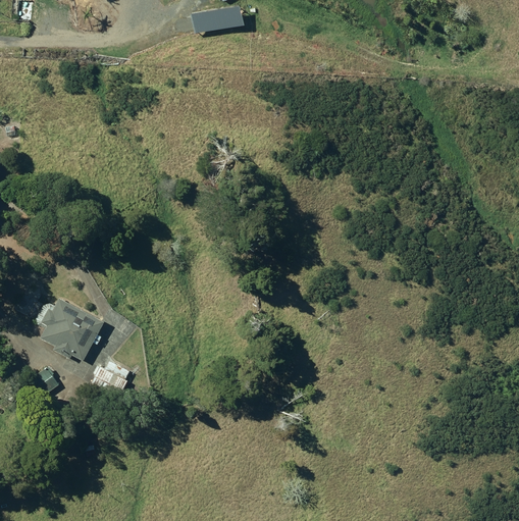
[(70,354),(83,360),(104,321),(60,298),(55,306),(55,307),(49,304),(42,306),(36,318),(38,324),(46,329),(42,337),(56,345),(54,349),(69,357),(70,354)]
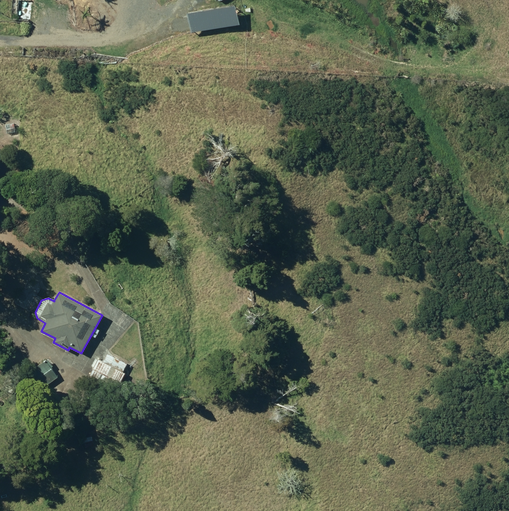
[(88,378),(113,392),(125,373),(122,371),(126,364),(123,363),(129,353),(115,346),(111,353),(119,358),(118,360),(107,354),(102,362),(98,359),(88,378)]
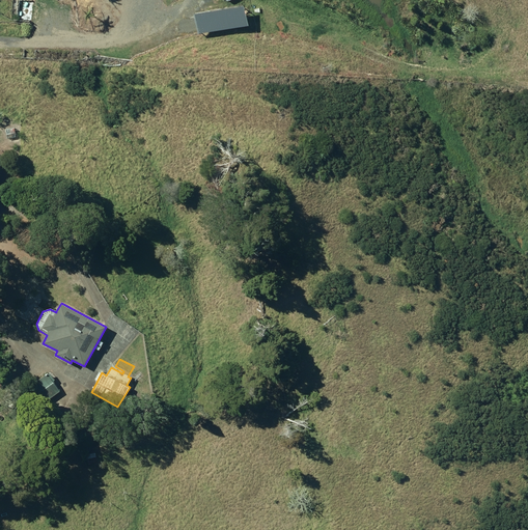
[(34,381),(47,398),(57,390),(45,373),(34,381)]
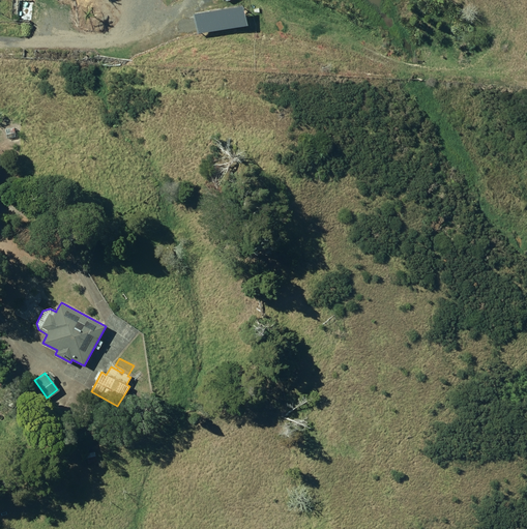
[(74,390),(68,382),(57,390),(63,399),(74,390)]
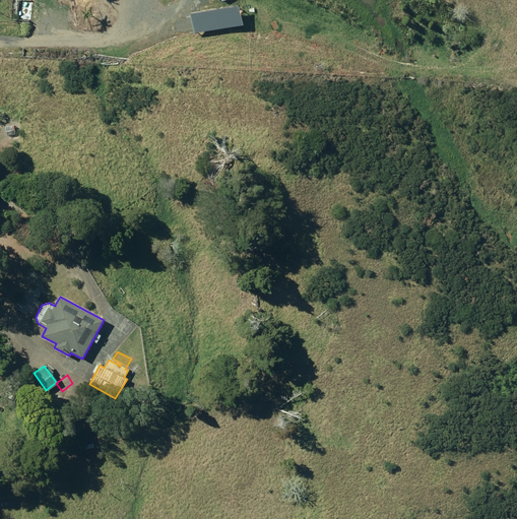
[(84,453),(93,450),(90,441),(81,445),(84,453)]
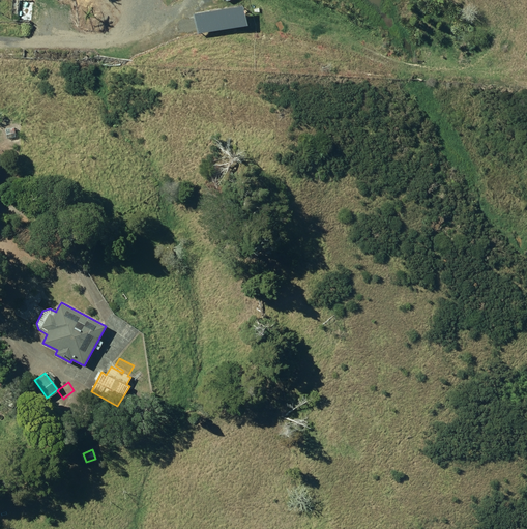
[(1,517),(3,524),(9,521),(7,513),(1,517)]
